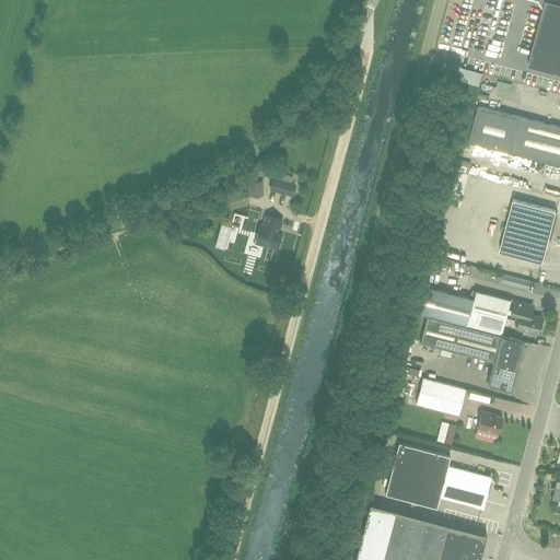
[(559,0),(541,0),(544,4),(528,65),(559,73),(559,0)]
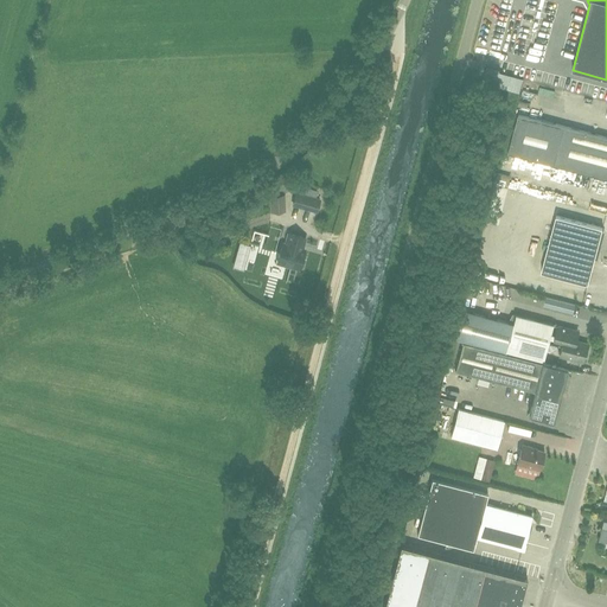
[(483,83),(519,94),(523,80),(499,72),(500,71),(486,66),(483,83)]
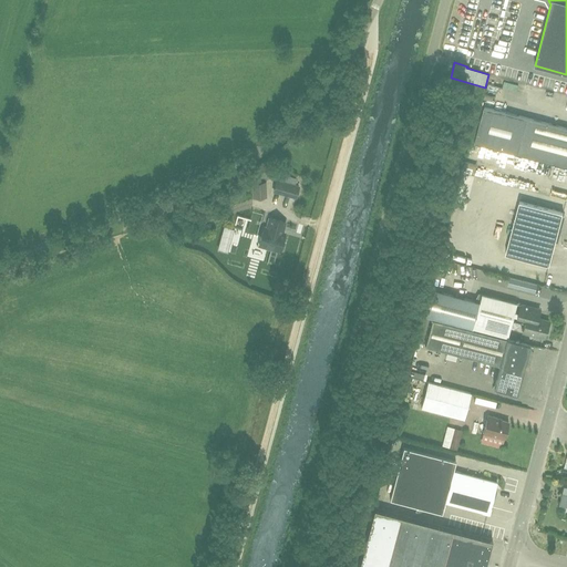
[(566,127),(527,117),(485,106),(475,143),(517,154),(566,166),(566,127)]
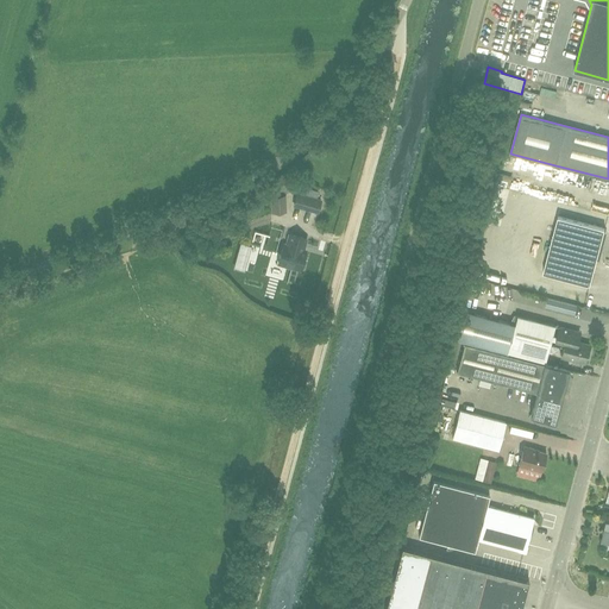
[(283,177),(271,186),(276,194),(289,184),(283,177)]
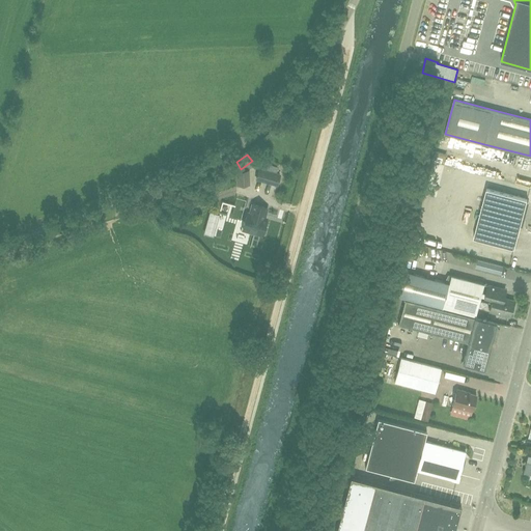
[(259,169),(256,178),(276,185),(279,174),(259,169)]
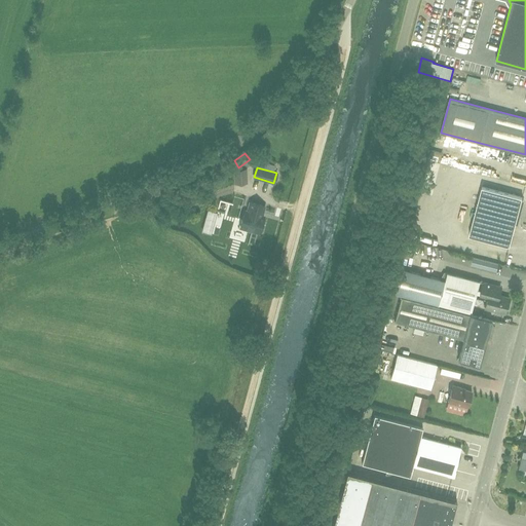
[(236,182),(246,181),(246,168),(235,170),(236,182)]
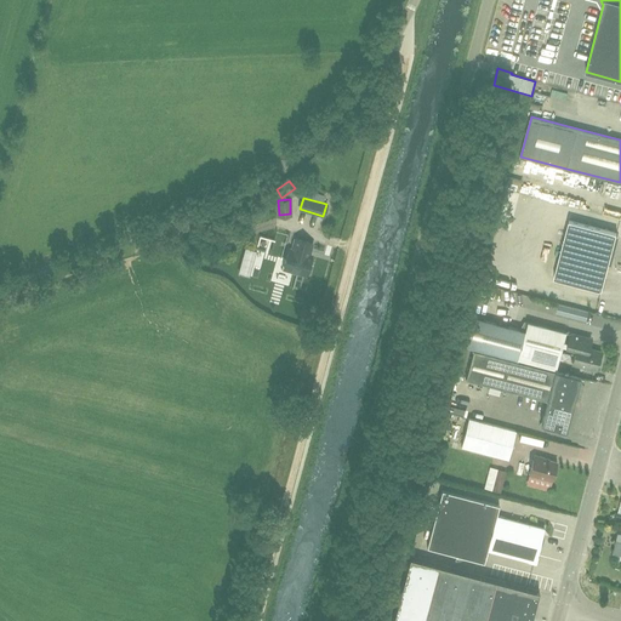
[(569,221),(554,278),(602,290),(617,233),(569,221)]
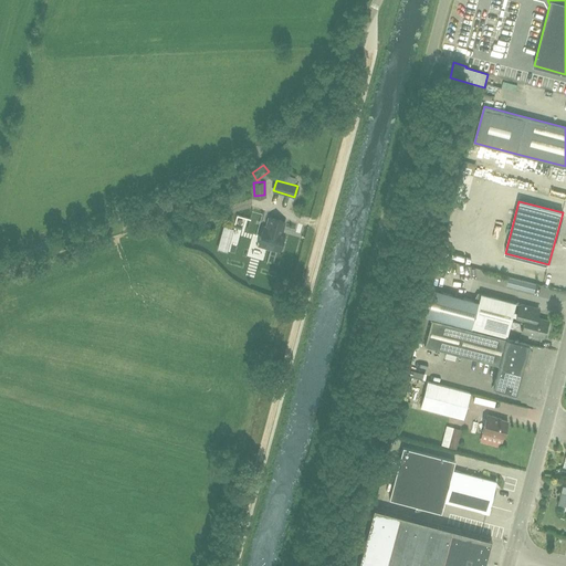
[(281,232),(284,221),(270,217),(266,228),(263,227),(259,243),(280,250),(284,233),(281,232)]
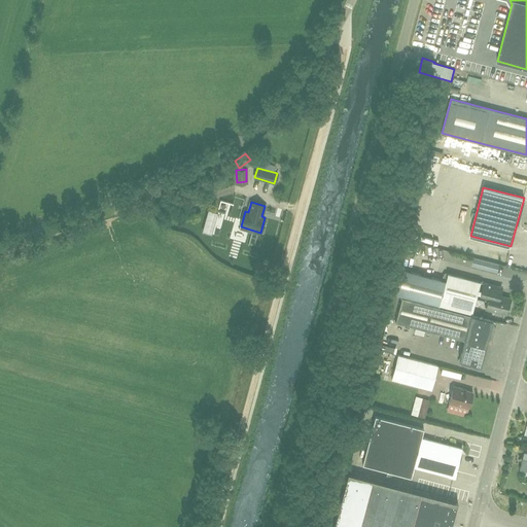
[(448,272),(446,281),(401,269),(395,293),(471,314),(476,296),(488,301),(486,308),(505,313),(510,299),(499,295),(501,287),(480,281),(448,272)]
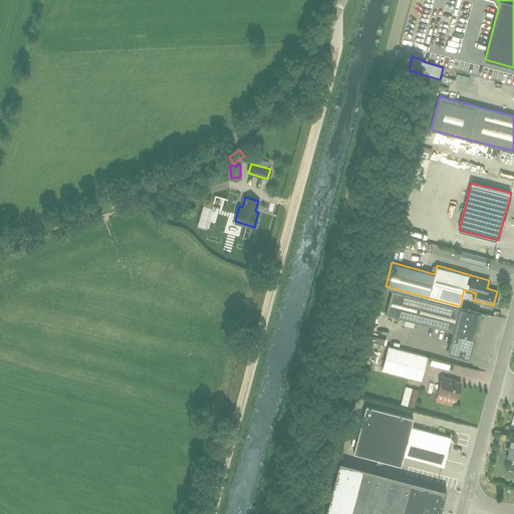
[(386,287),(392,289),(386,313),(453,331),(448,351),(469,357),(481,312),(460,307),(460,306),(386,286),(386,287)]
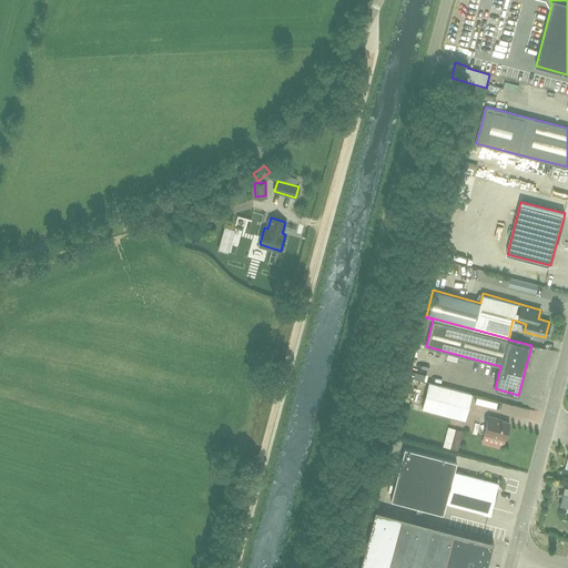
[(472,394),(428,383),(422,408),(465,419),(472,394)]
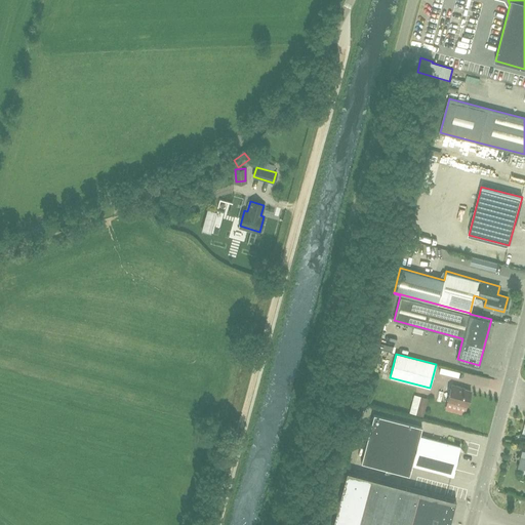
[(459,387),(451,385),(447,401),(467,406),(471,391),(459,388),(459,387)]
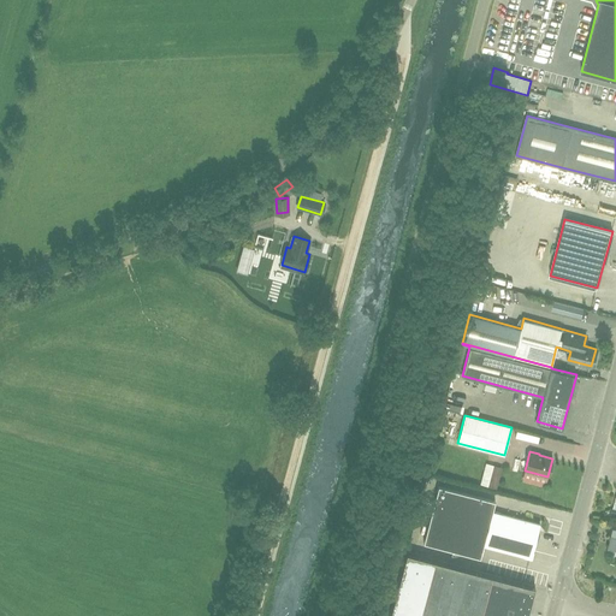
[(489,461),(484,481),(491,484),(496,462),(489,461)]
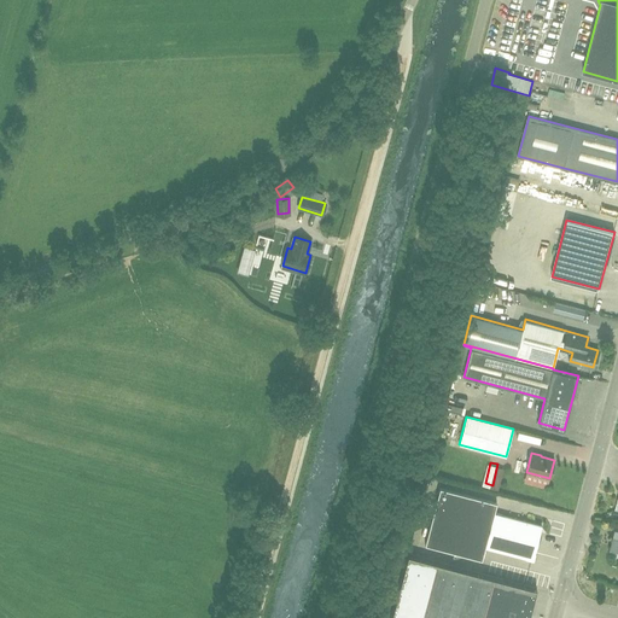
[(541,525),(494,512),(497,502),(441,487),(425,543),(482,558),(485,548),(532,560),(541,525)]
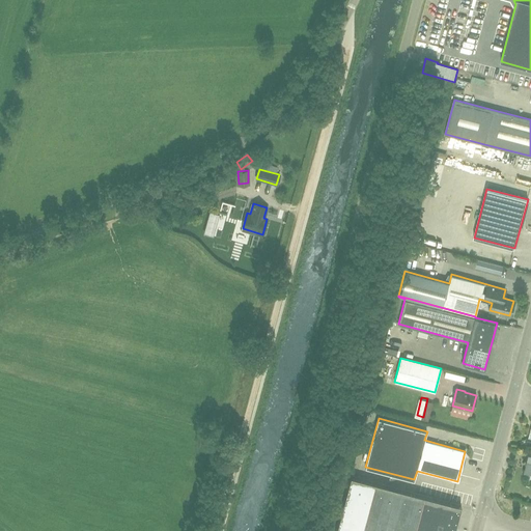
[(454,530),(462,506),(351,477),(335,530),(454,530)]
